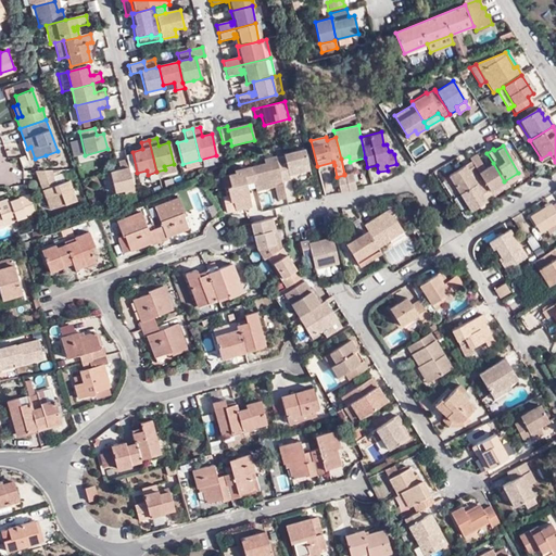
[(283,156),(276,159),(281,176),(282,181),(291,178),(290,174),(310,169),(304,148),(283,153),(283,156)]
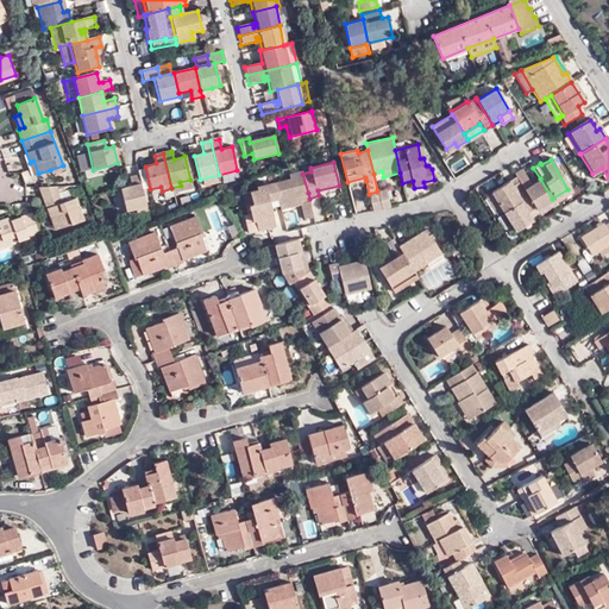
[(280,198),(281,203),(301,199),(300,195),(308,193),(302,174),(302,169),(289,173),(290,177),(275,181),(280,198)]
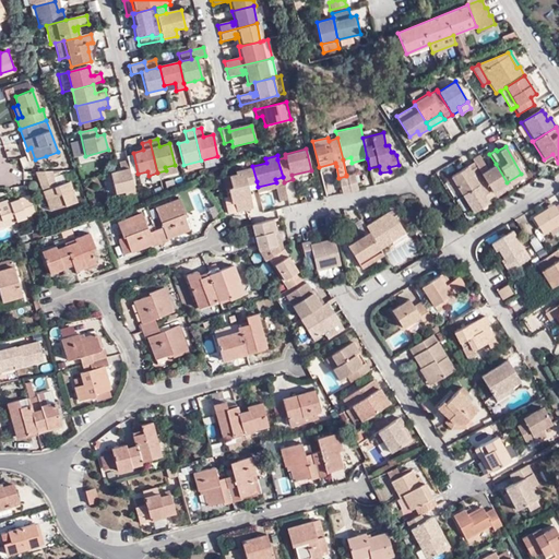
[(478,156),(471,159),(472,163),(475,166),(484,181),(490,192),(507,182),(496,164),(486,169),(478,156)]
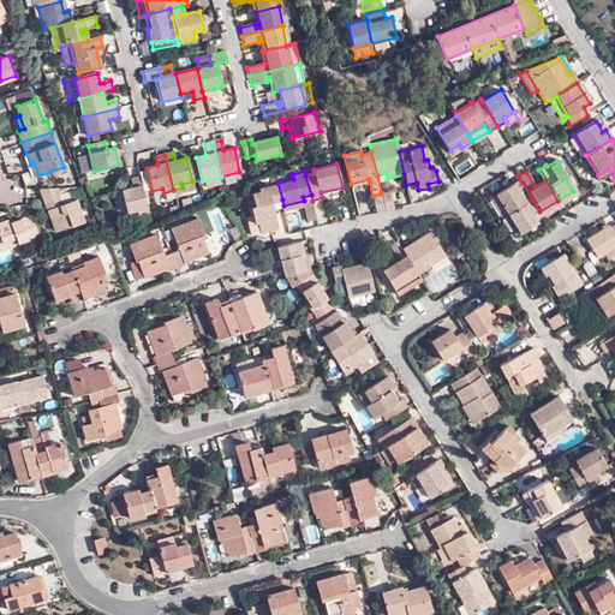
[(138,216),(149,214),(139,178),(131,180),(133,189),(123,191),(127,214),(138,212),(138,216)]
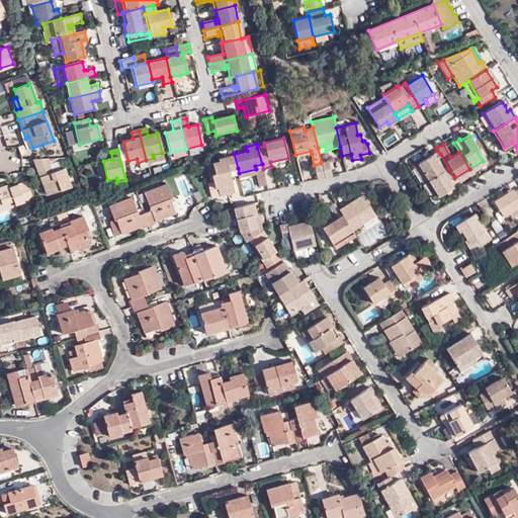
[(146,160),(147,163),(163,160),(162,153),(153,155),(154,158),(146,160)]
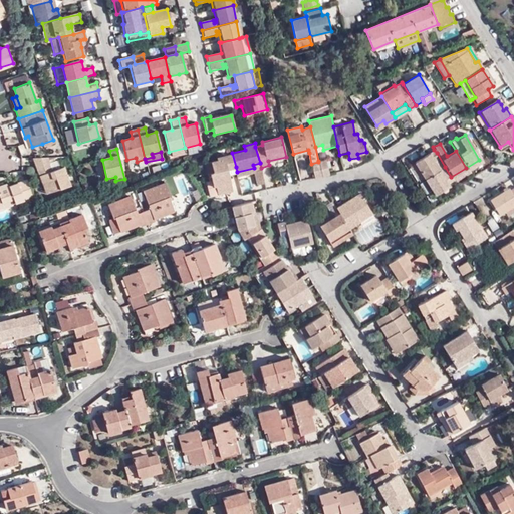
[(228,169),(236,167),(232,153),(217,157),(217,160),(205,163),(209,180),(212,180),(214,186),(216,185),(218,194),(233,190),(229,174),(224,175),(223,170),(228,169)]
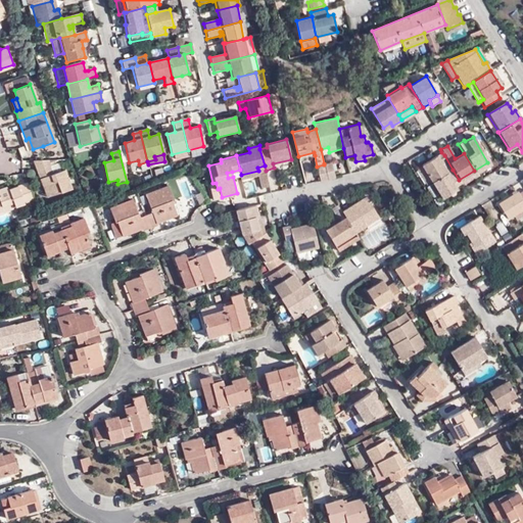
[(439,158),(436,155),(420,165),(430,183),(453,170),(444,155),(439,158)]
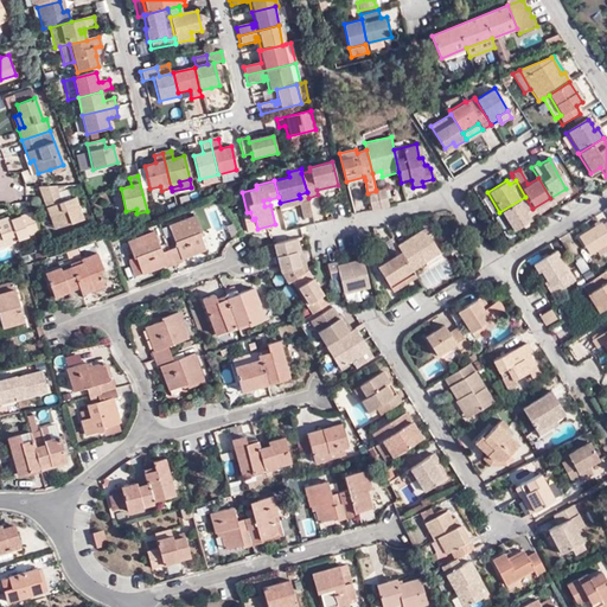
[(56,185),(40,186),(48,206),(50,205),(58,227),(83,218),(75,196),(70,197),(66,189),(57,191),(56,185)]
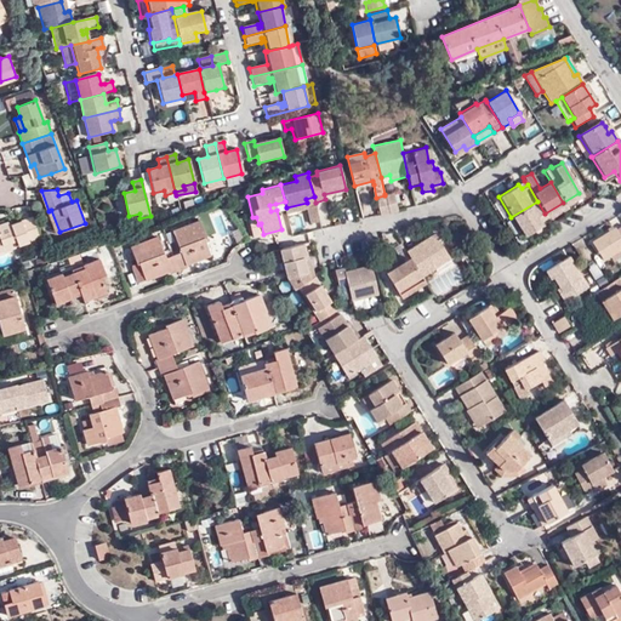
[(166,203),(177,200),(176,195),(175,192),(165,195),(166,203)]
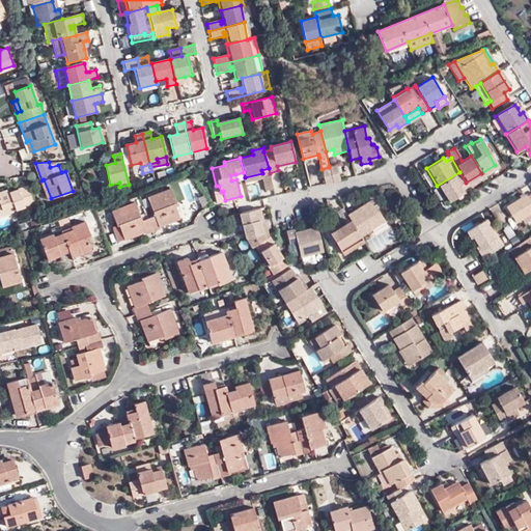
[(329,167),(333,182),(340,180),(336,164),(329,166),(329,167)]
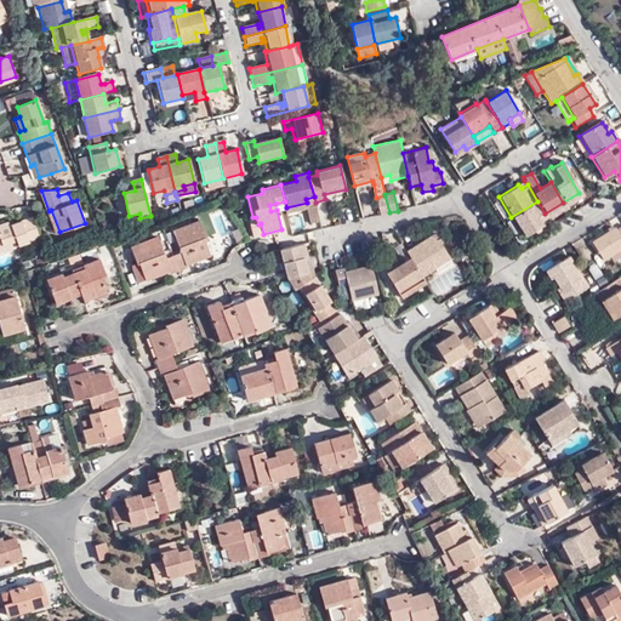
[(581,197),(579,193),(563,203),(565,206),(581,197)]
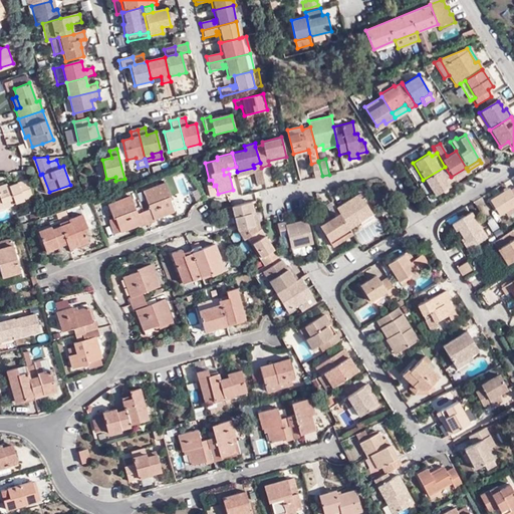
[(311,164),(314,178),(322,176),(318,162),(311,164)]
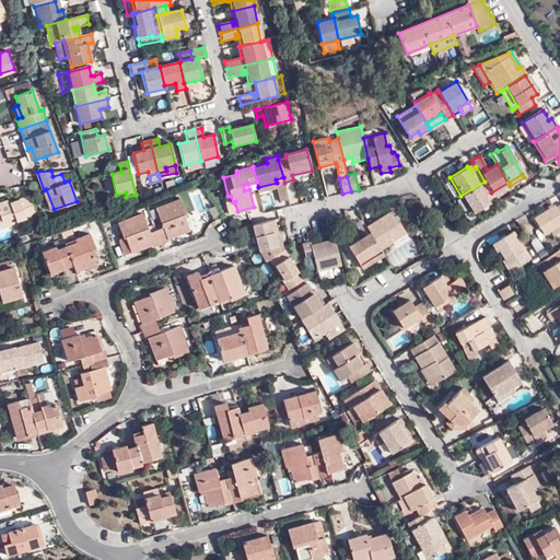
[(444,181),(455,199),(461,196),(450,177),(444,181)]
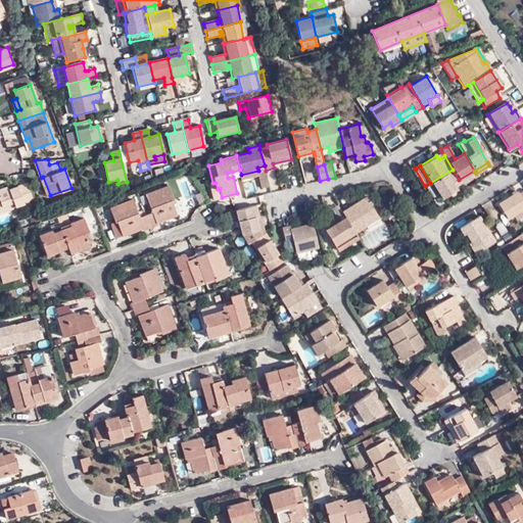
[(155,178),(162,175),(161,170),(153,171),(155,178)]
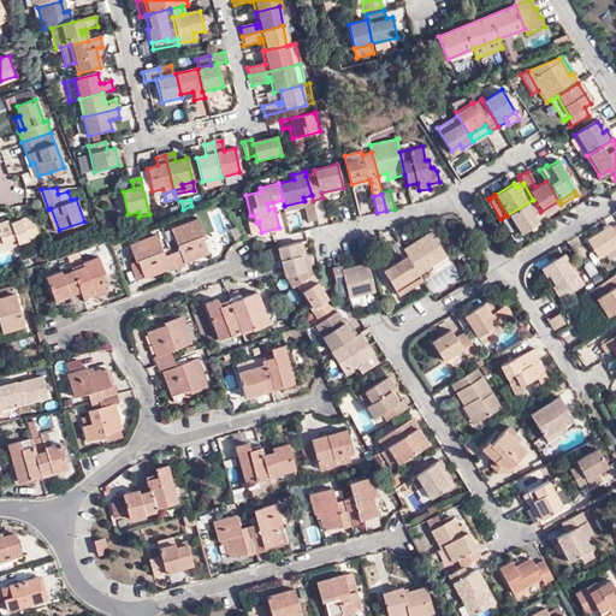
[(545,220),(544,217),(540,212),(533,200),(507,215),(508,217),(514,227),(517,234),(537,223),(538,224),(545,220)]
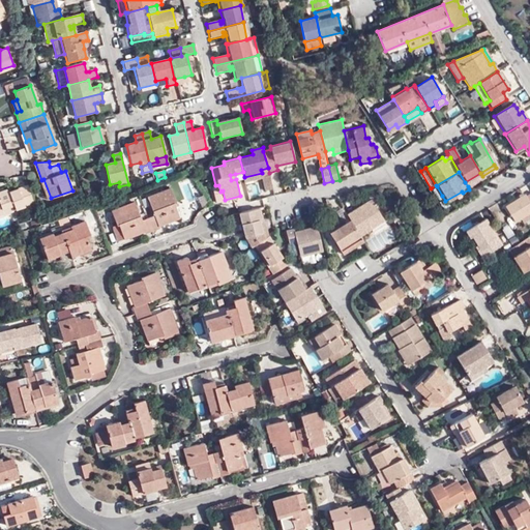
[(244,177),(245,181),(263,177),(262,176),(262,173),(244,177)]
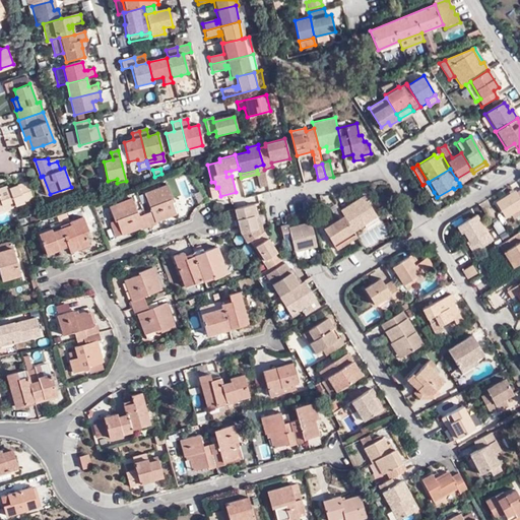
[(459,183),(474,174),(473,173),(471,170),(456,179),(459,183)]
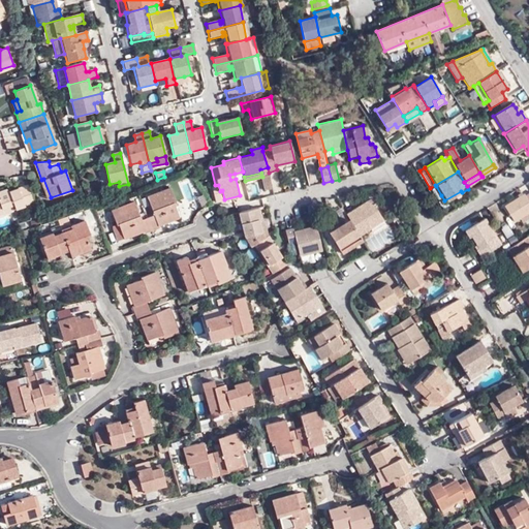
[(261,176),(262,177),(265,190),(273,188),(269,175),(261,176)]
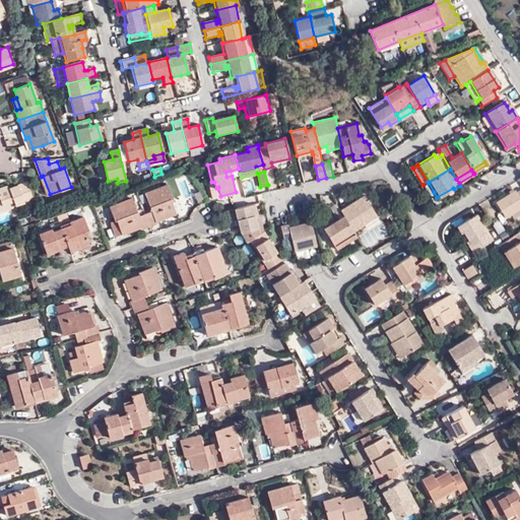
[(43,176),(41,177),(47,195),(50,194),(43,176)]
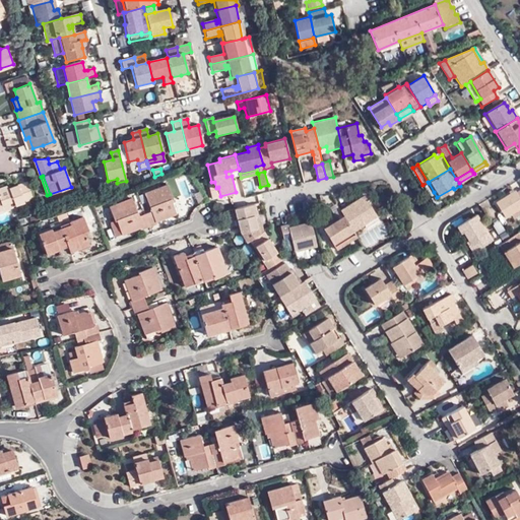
[(13,206),(34,199),(27,182),(7,189),(6,186),(0,188),(0,210),(4,209),(2,206),(12,203),(13,206)]
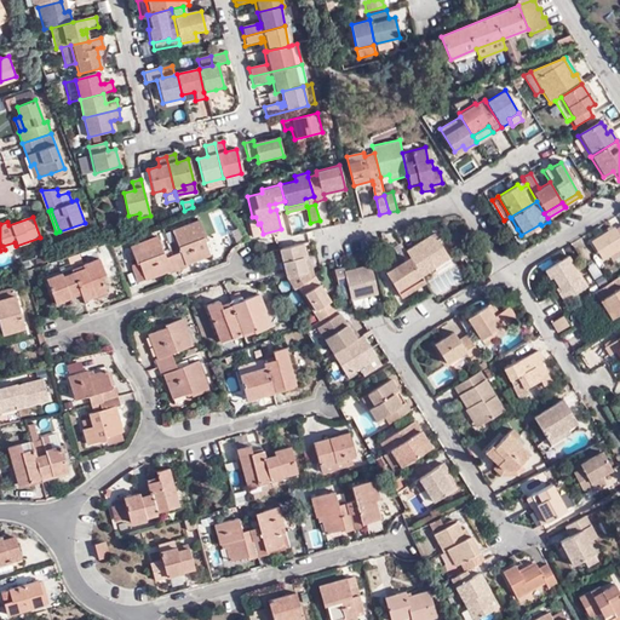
[(512,233),(517,229),(511,218),(505,222),(512,233)]
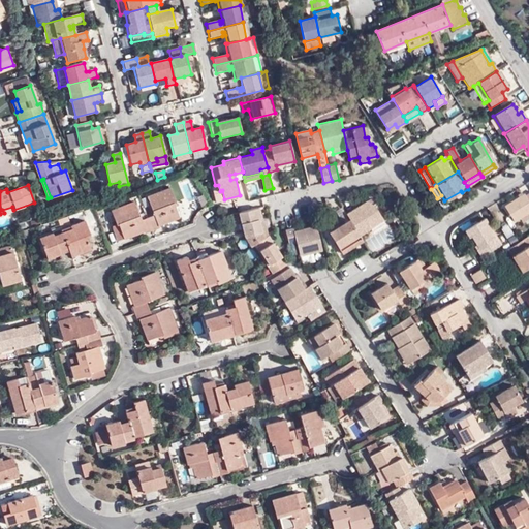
[(155,216),(148,218),(152,230),(159,228),(158,226),(179,219),(173,204),(176,203),(170,188),(148,197),(155,216)]
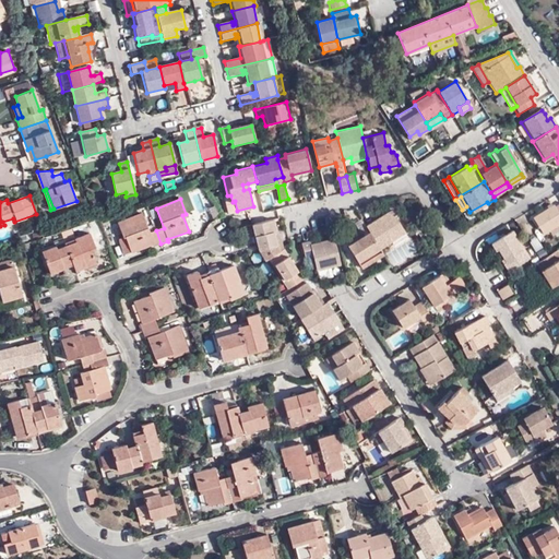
[(558,203),(555,206),(554,204),(533,217),(543,234),(548,230),(558,224),(558,203)]
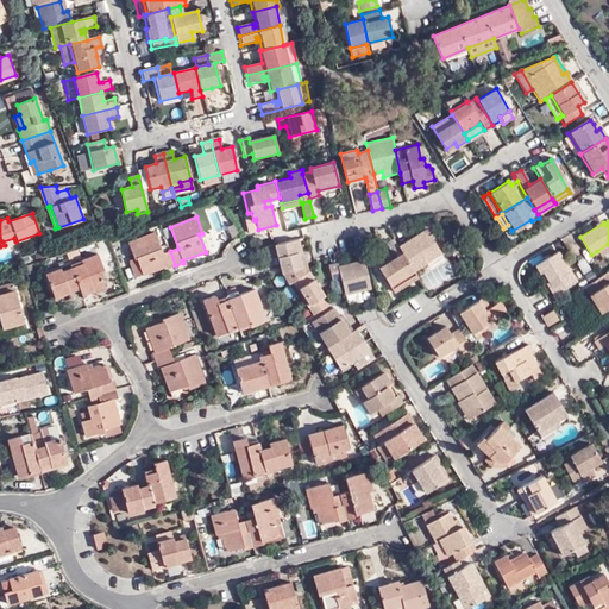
[(396,245),(401,252),(413,270),(424,263),(425,265),(440,256),(424,228),(396,245)]
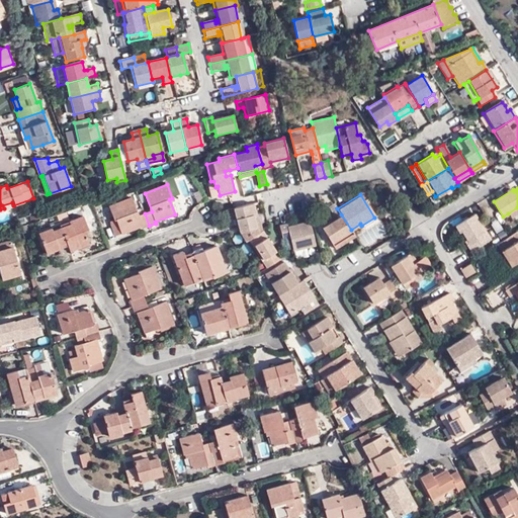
[(149,226),(145,213),(139,216),(132,198),(109,206),(114,221),(116,221),(121,234),(121,235),(142,227),(143,228),(149,226)]
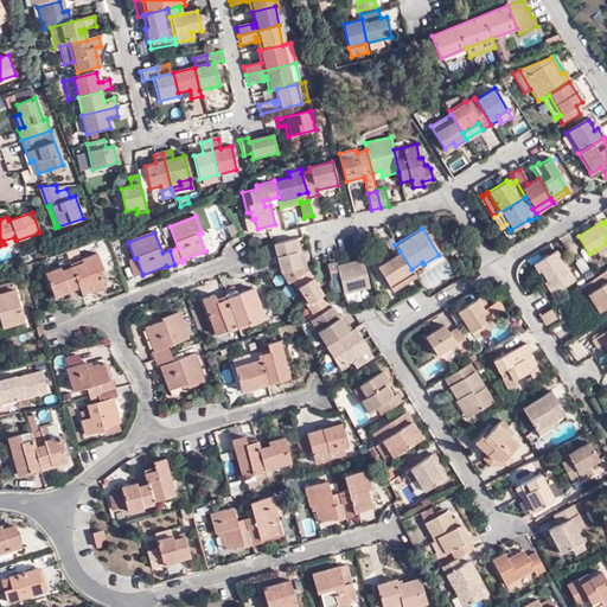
[(289,282),(292,281),(305,272),(301,266),(298,251),(301,250),(298,238),(275,243),(281,270),(289,282)]
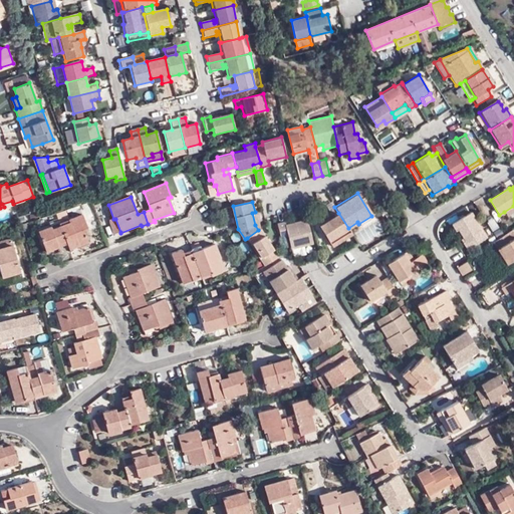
[(29,213),(38,210),(36,205),(27,208),(29,213)]
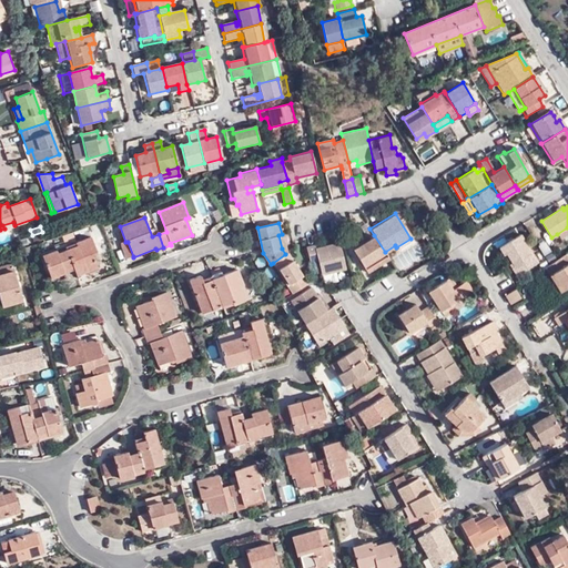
[(559,239),(567,233),(567,227),(557,234),(559,239)]
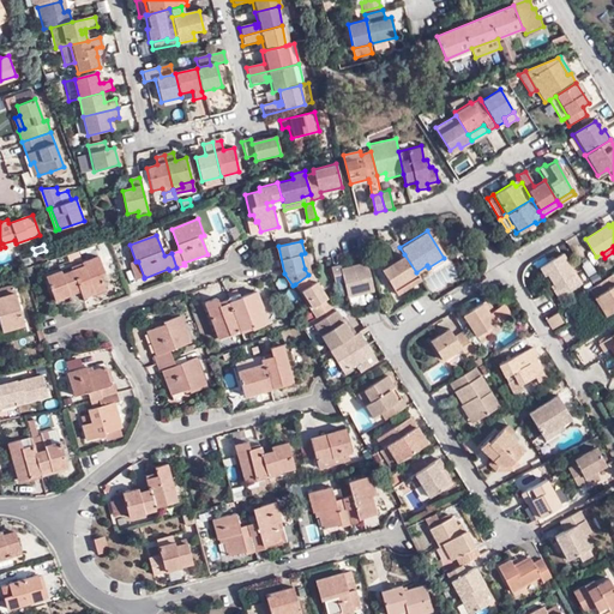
[(82,263),(78,251),(67,254),(71,268),(82,263)]
